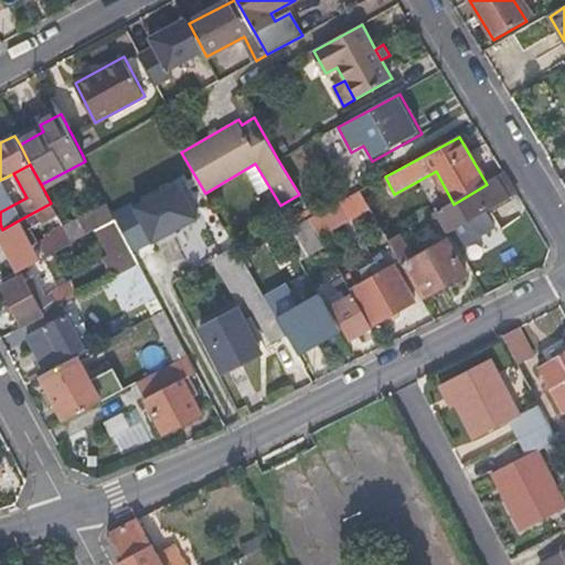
[(0,180),(0,212),(27,198),(13,173),(0,180)]
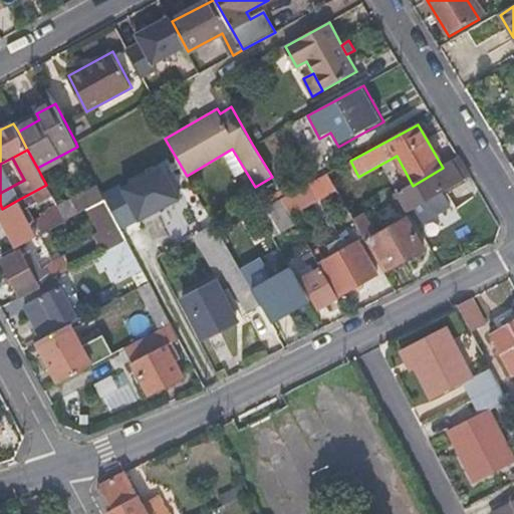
[(452,162),(443,168),(418,183),(413,186),(394,198),(405,216),(463,181),(452,162)]
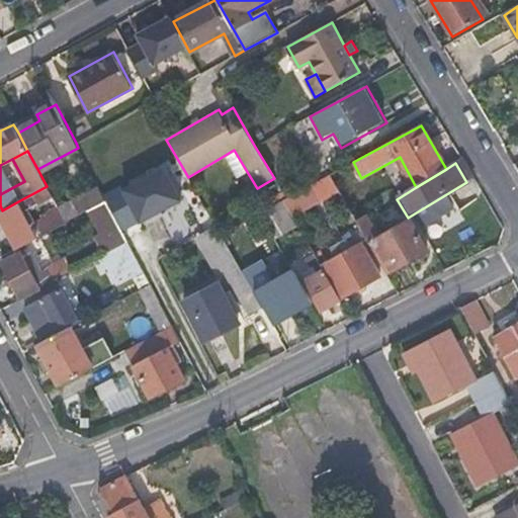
[(181,201),(163,169),(122,191),(140,224),(181,201)]
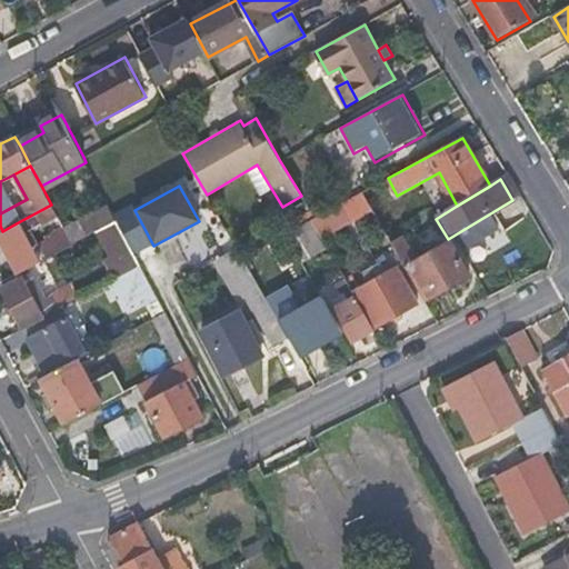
[(318,236),(370,208),(361,192),(313,218),(309,221),(318,236)]
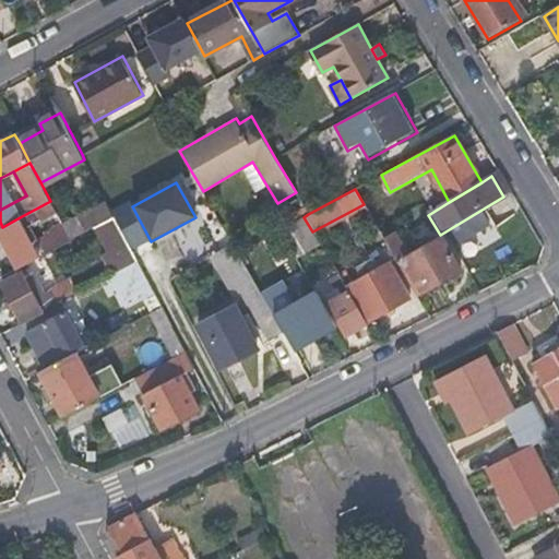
[(57,212),(50,201),(20,217),(42,256),(71,239),(64,226),(38,241),(30,227),(57,212)]
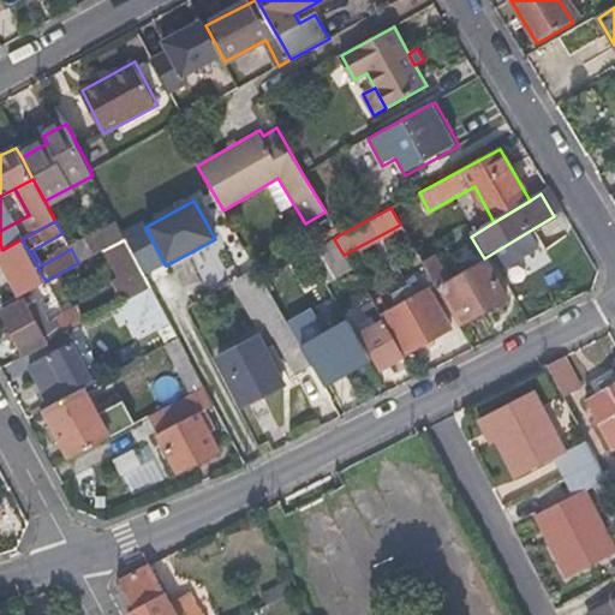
[(70,246),(71,249),(78,263),(95,255),(85,238),(70,246)]
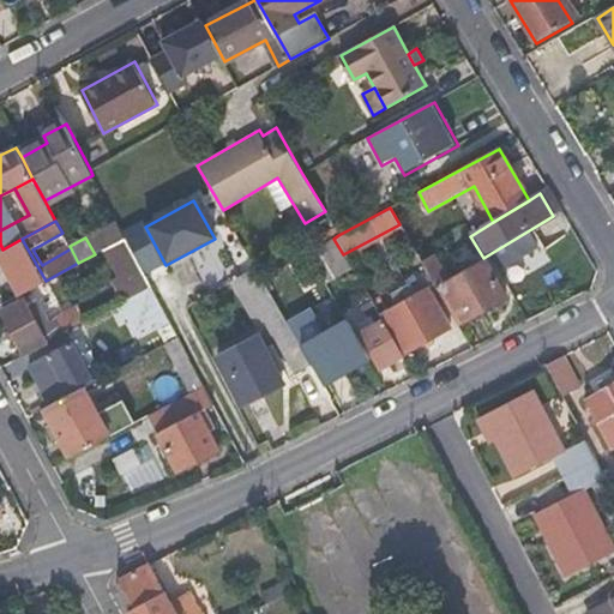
[(126,300),(151,287),(126,238),(108,247),(125,282),(119,284),(126,300)]
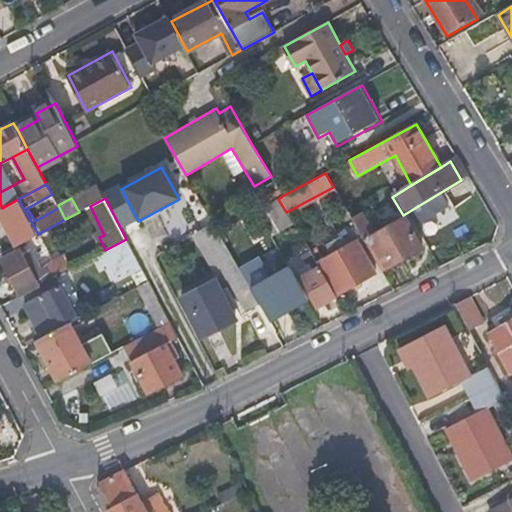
[(0,208),(0,211),(18,245),(38,234),(18,199),(2,208),(0,208)]
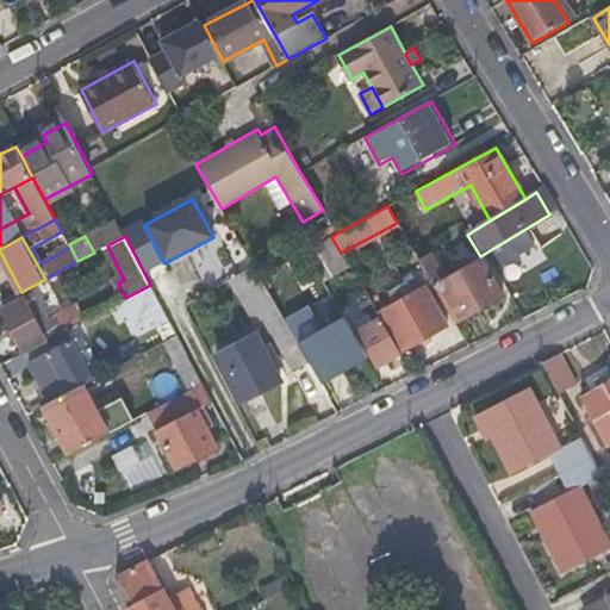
[(315,268),(341,253),(331,237),(305,250),(315,268)]
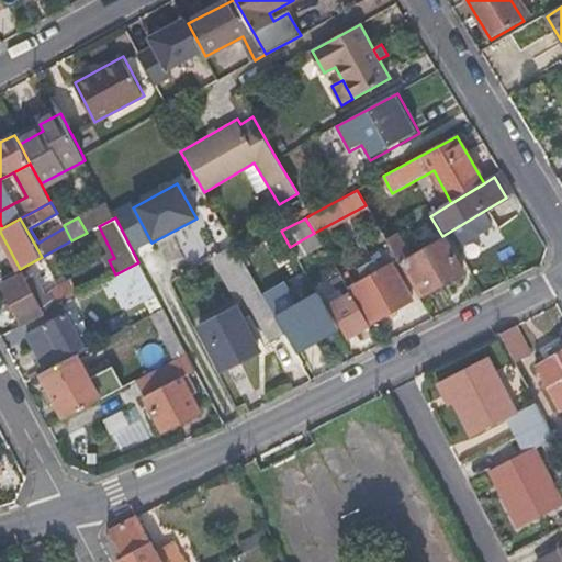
[(290,247),(298,259),(322,245),(314,233),(290,247)]
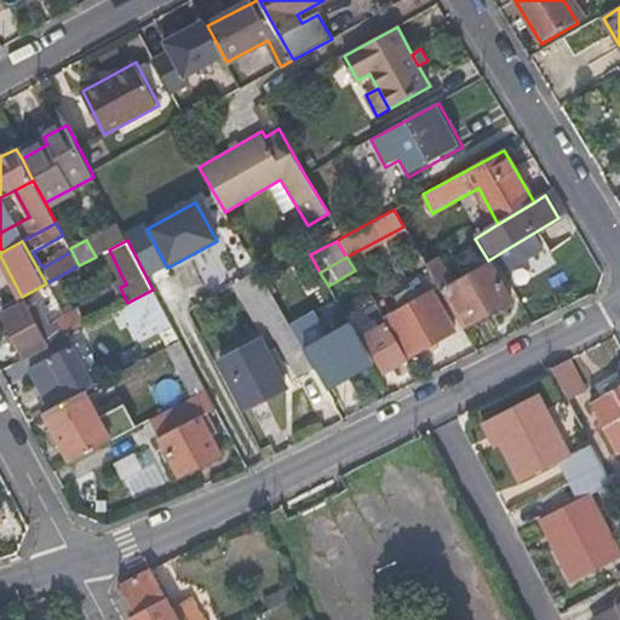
[(425,265),(461,328),(511,299),(491,264),(454,285),(440,258),(425,265)]
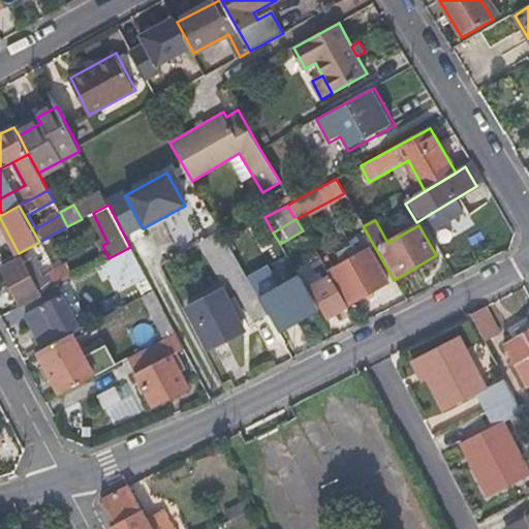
[(218,230),(197,244),(221,281),(242,268),(218,230)]
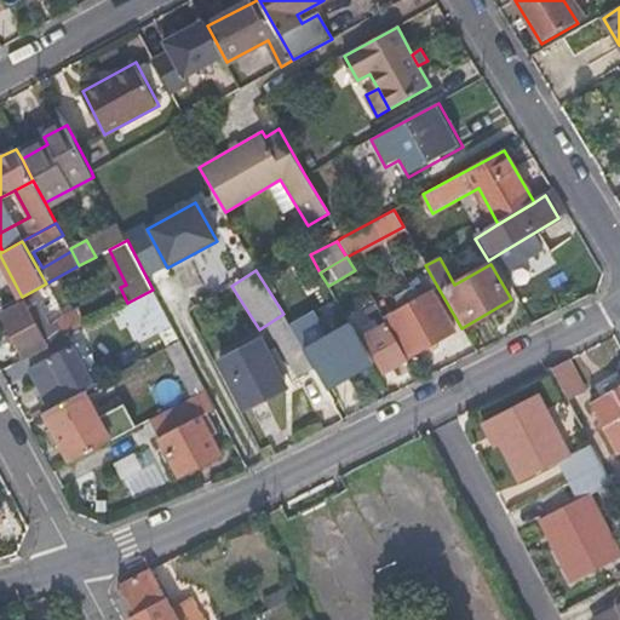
[(4,314),(28,356),(73,332),(50,290),(4,314)]
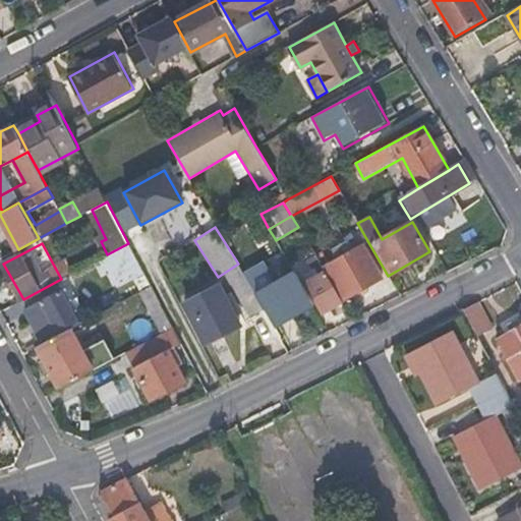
[(135,277),(143,273),(128,243),(107,254),(104,256),(116,279),(131,271),(135,277)]
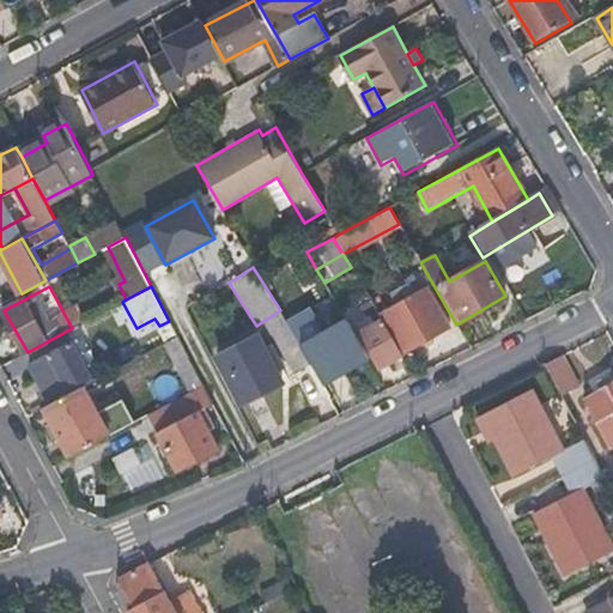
[(402,295),(405,301),(382,314),(405,353),(450,327),(428,289),(414,297),(410,290),(402,295)]
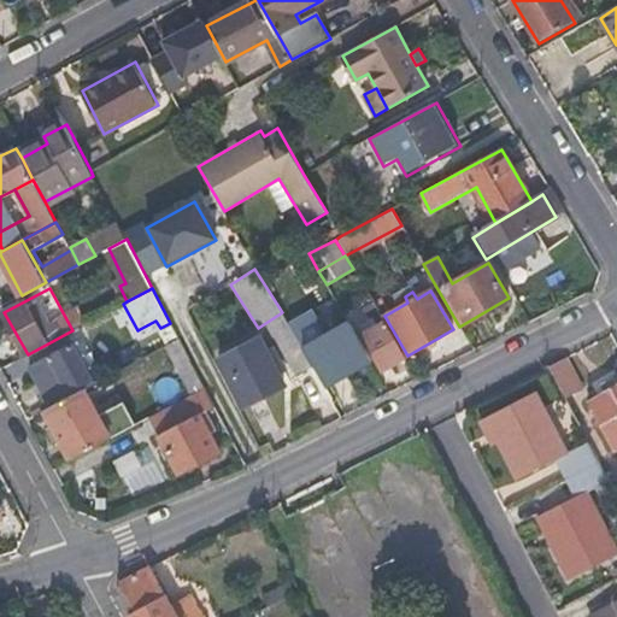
[(382,369),(404,357),(374,304),(365,309),(376,329),(364,335),(382,369)]
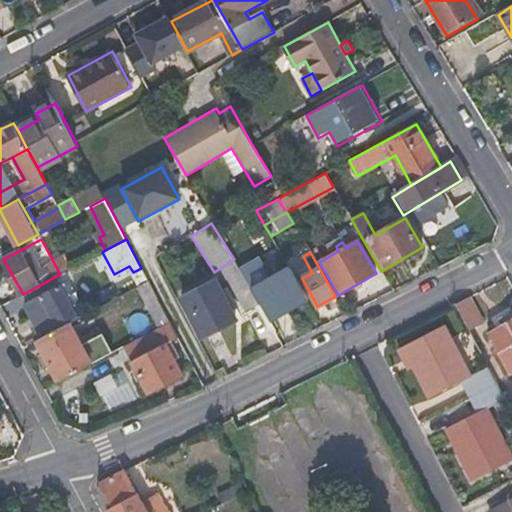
[(159,327),(170,322),(148,280),(138,286),(159,327)]
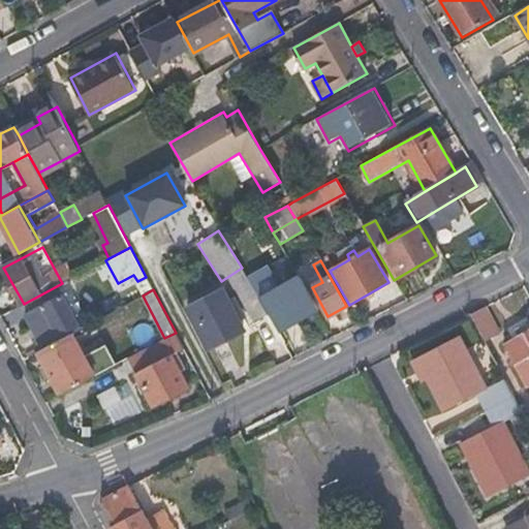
[(226,303),(220,289),(187,307),(210,347),(249,325),(234,299),(226,303)]
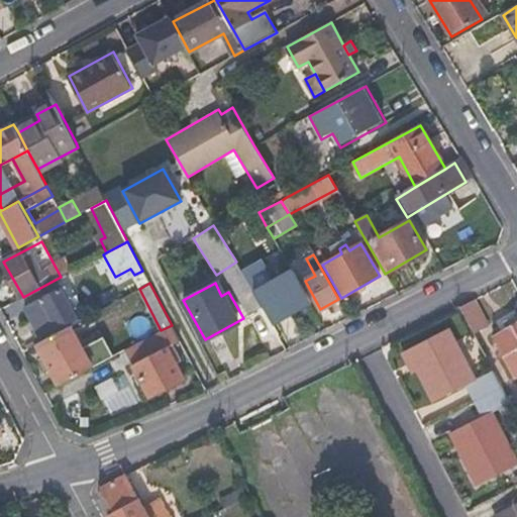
[(26,306),(42,340),(82,319),(65,286),(26,306)]
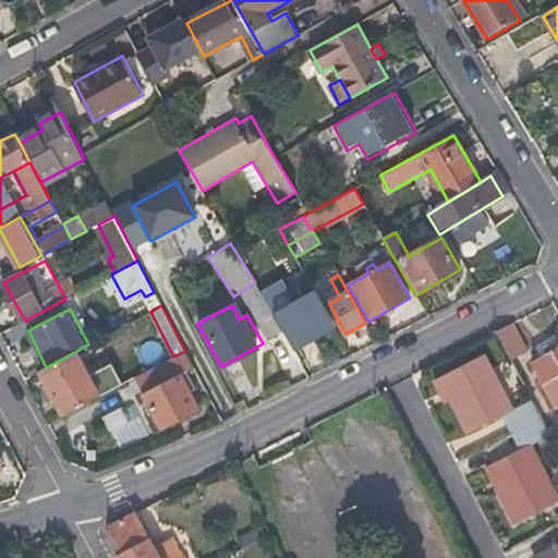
[(334,342),(317,314),(287,330),(302,360),(334,342)]
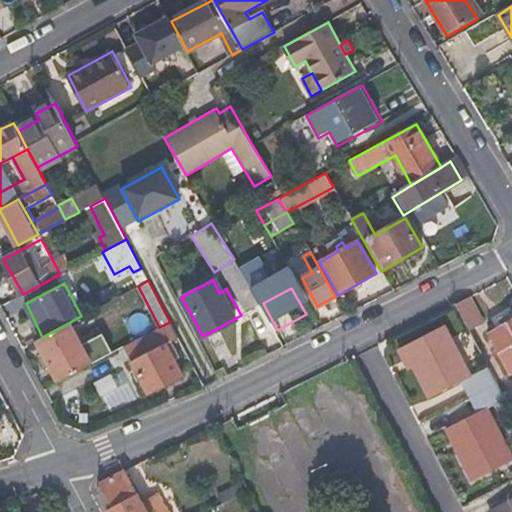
[(469,297),(455,304),(470,332),(483,324),(469,297)]
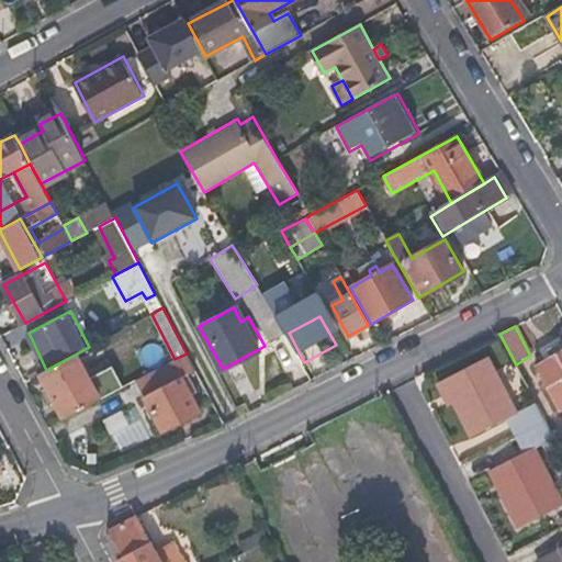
[(46,370),(42,372),(65,417),(122,386),(111,367),(90,378),(80,360),(92,353),(89,347),(46,370)]
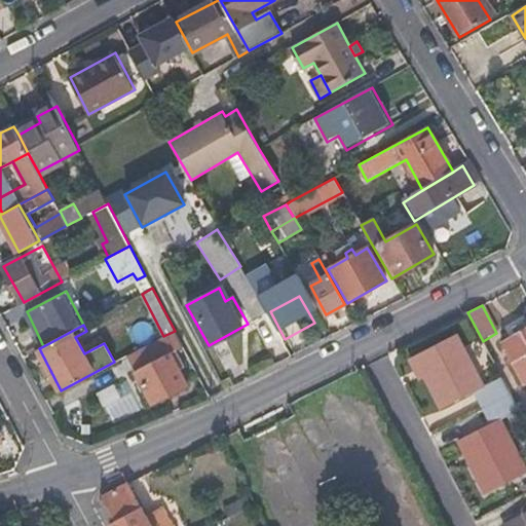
[(525,328),(502,341),(514,363),(525,354),(525,328)]
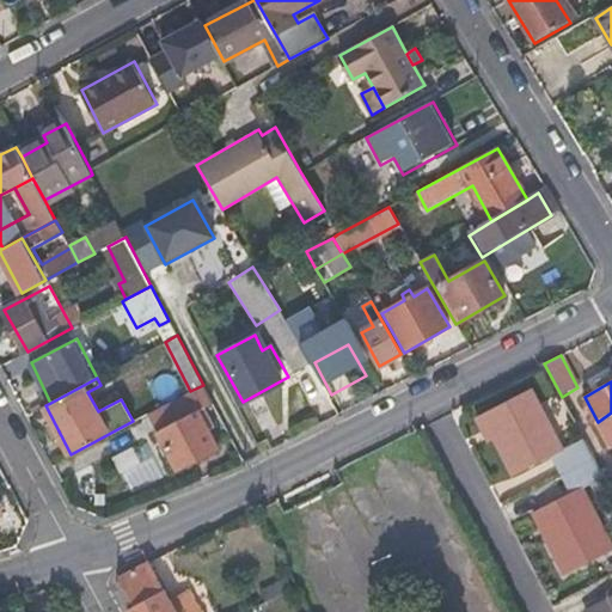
[(206,411),(214,408),(203,385),(190,391),(148,414),(176,470),(215,450),(207,432),(214,429),(206,411)]
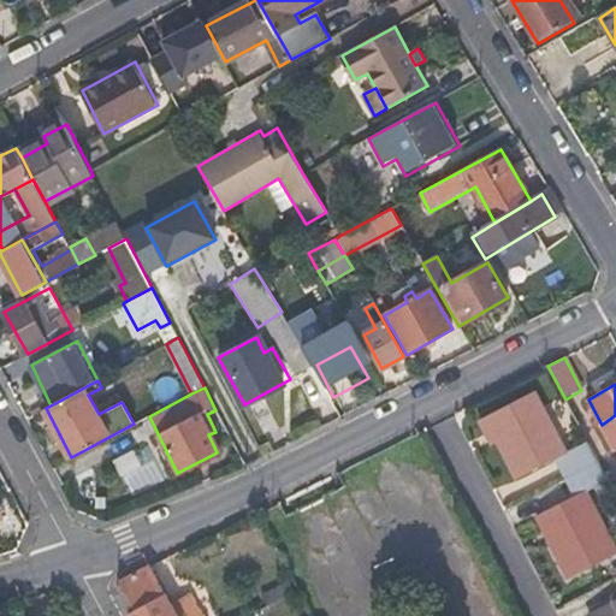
[(554,457),(563,451),(533,392),(487,416),(517,477),(554,457)]
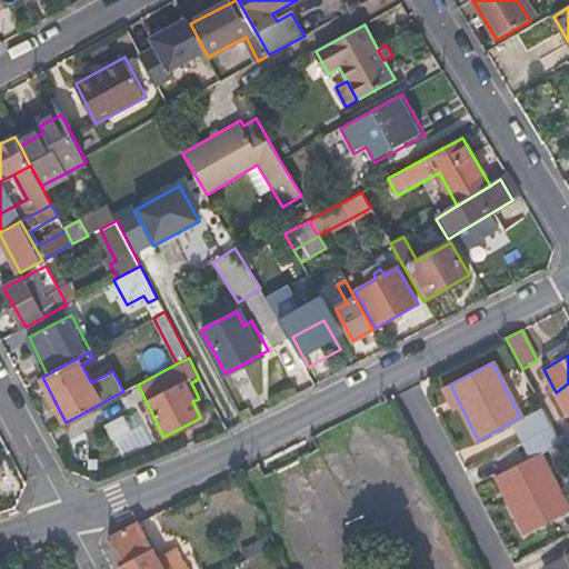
[(567,413),(568,412),(568,383),(556,392),(567,413)]
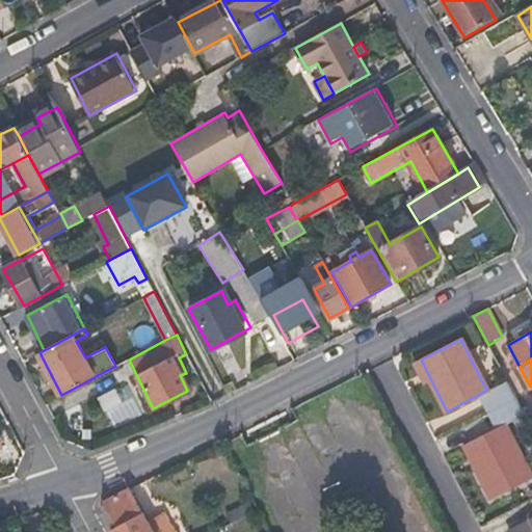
[(525,414),(506,378),(486,390),(478,395),(497,429),(505,425),(525,414)]
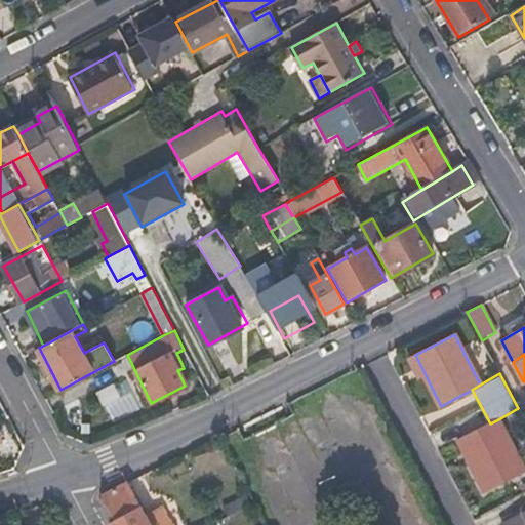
[(524,470),(524,469),(498,419),(490,423),(460,440),(486,490),(524,470)]
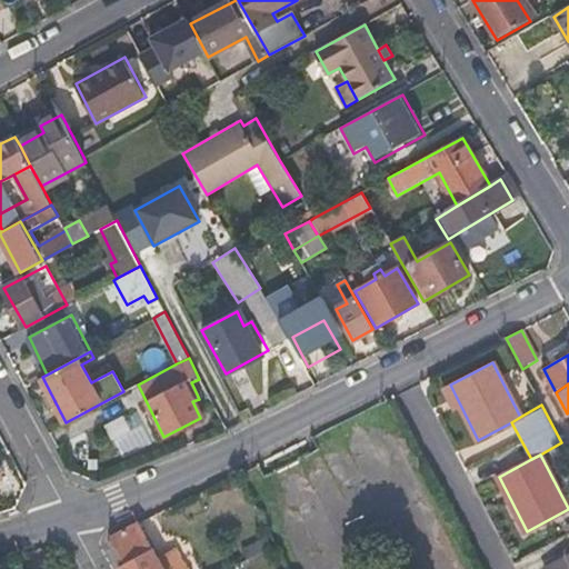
[(153,516),(142,521),(160,555),(171,548),(153,516)]
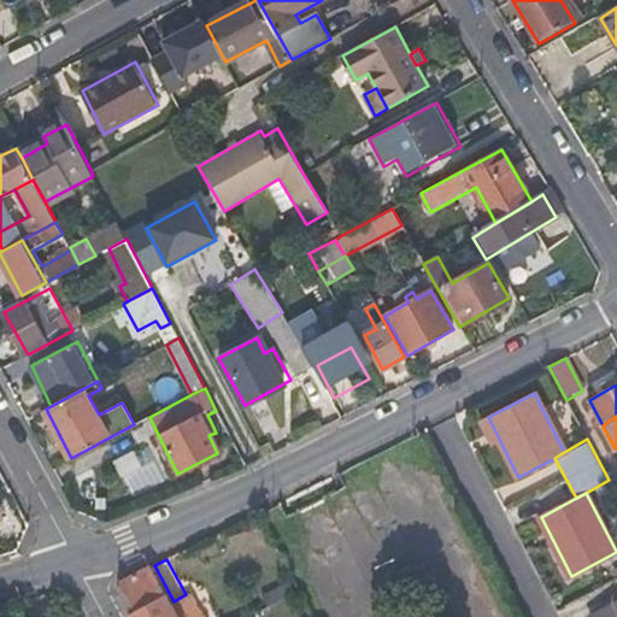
[(176,616),(151,566),(118,583),(134,613),(128,616),(176,616)]
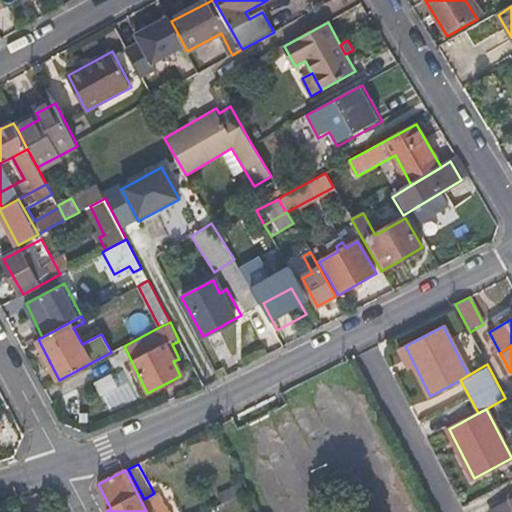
[(184,511),(178,500),(168,505),(172,511),(184,511)]
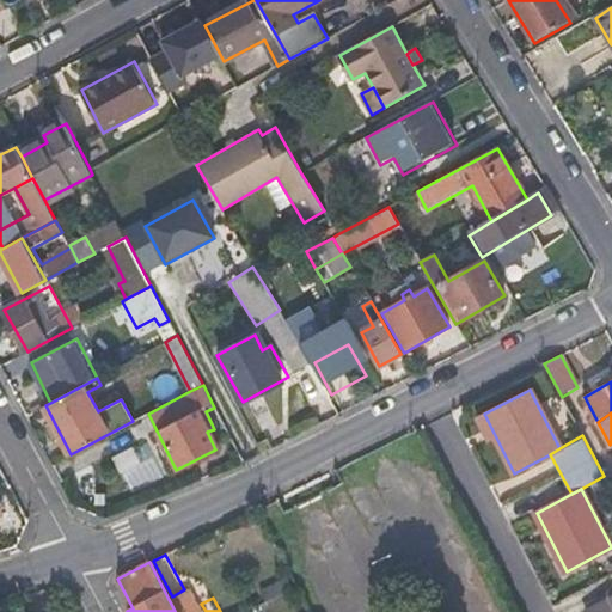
[(611,611),(611,598),(587,611),(611,611)]
